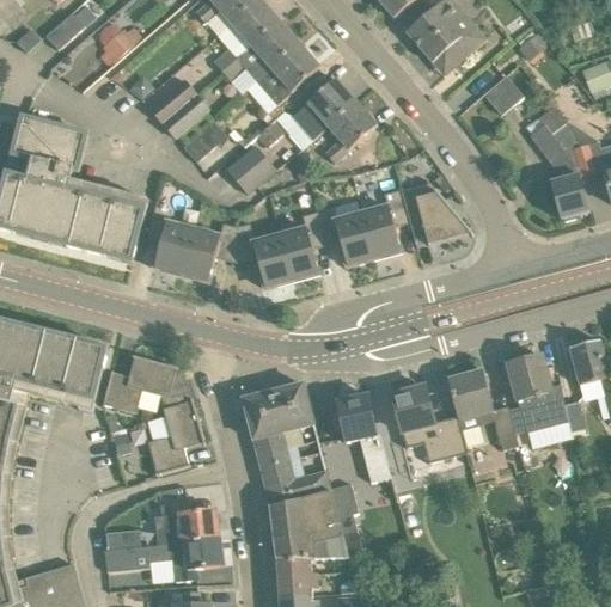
[(208,0),(195,12),(203,23),(218,10),(230,23),(256,0),(208,0)]
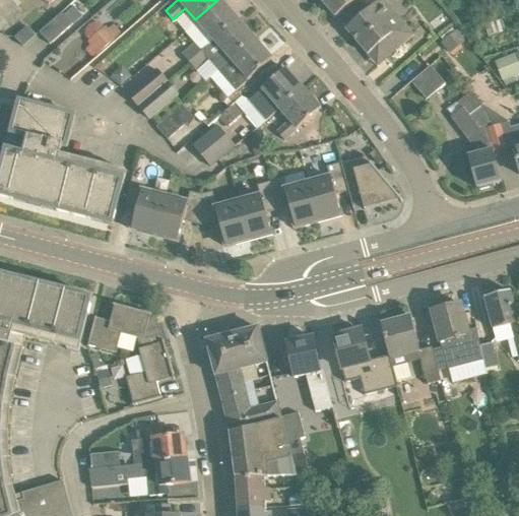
[(237,17),(222,0),(217,0),(195,19),(212,39),(237,17)]
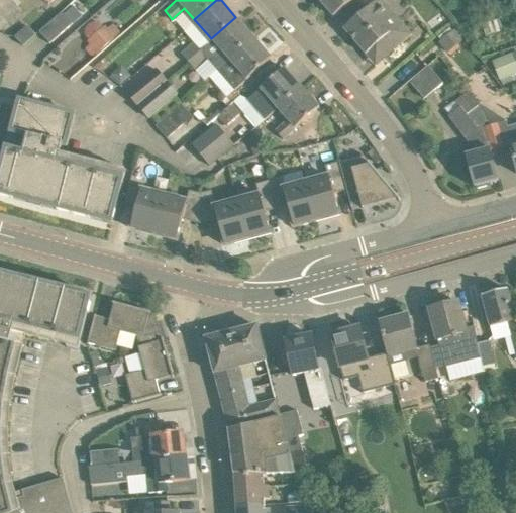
[(320,0),(331,13),(346,0),(320,0)]
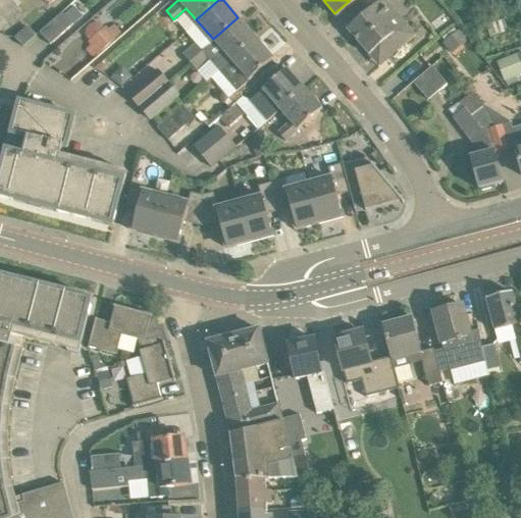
[(374,0),(346,26),(368,51),(378,42),(388,53),(414,31),(387,0),(374,0)]
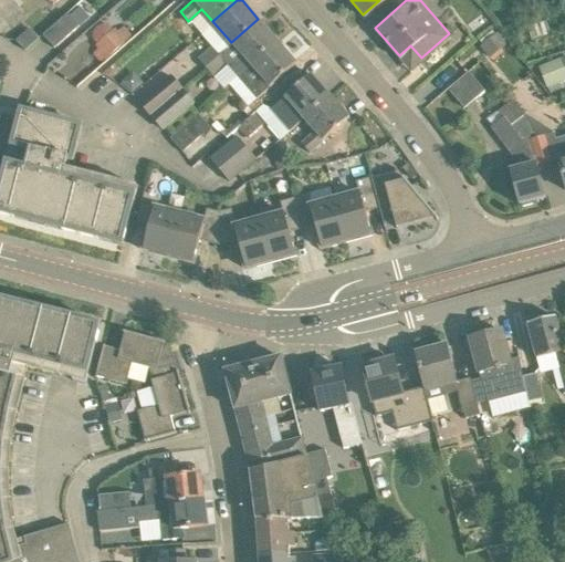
[(80,3),(69,13),(77,22),(87,12),(80,3)]
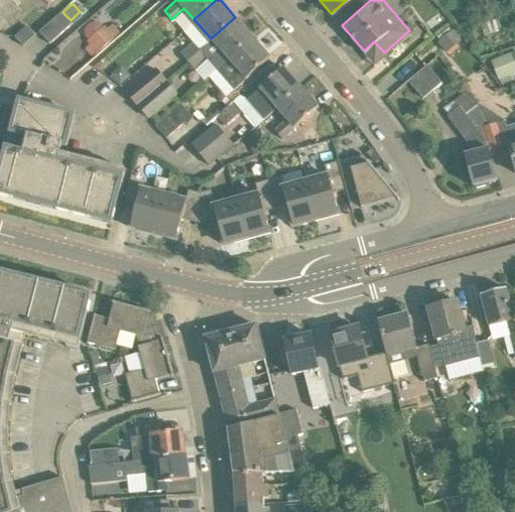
[(60,9),(37,29),(48,41),(71,21),(71,20),(62,12),(60,9)]
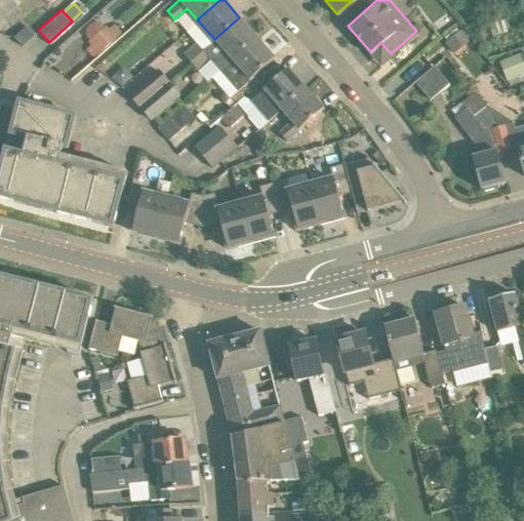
[(219,70),(256,37),(239,17),(214,39),(202,49),(190,59),(197,69),(210,57),(219,70)]
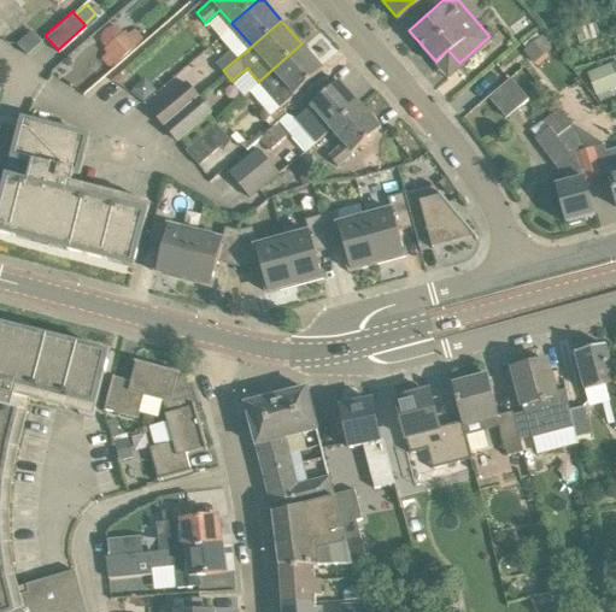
[(25,52),(41,39),(30,28),(16,41),(25,52)]
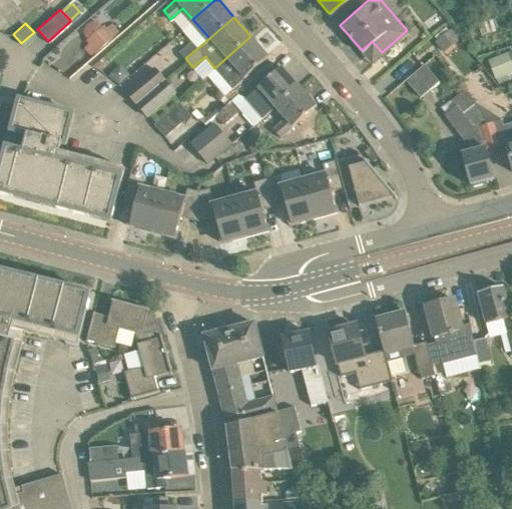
[(85,38),(87,41),(96,50),(113,35),(104,25),(103,23),(102,24),(87,37),(85,38)]
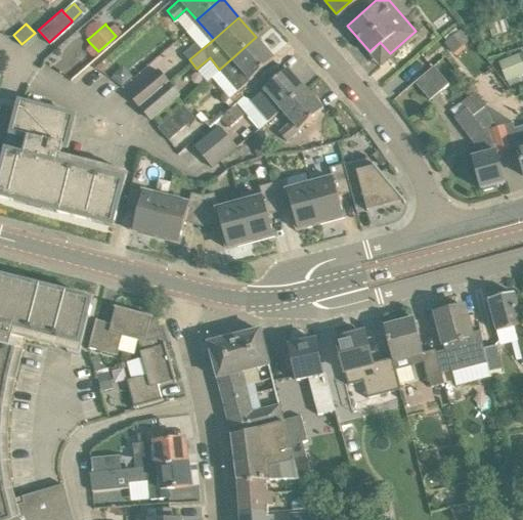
[(443,40),(451,50),(469,37),(461,27),(443,40)]
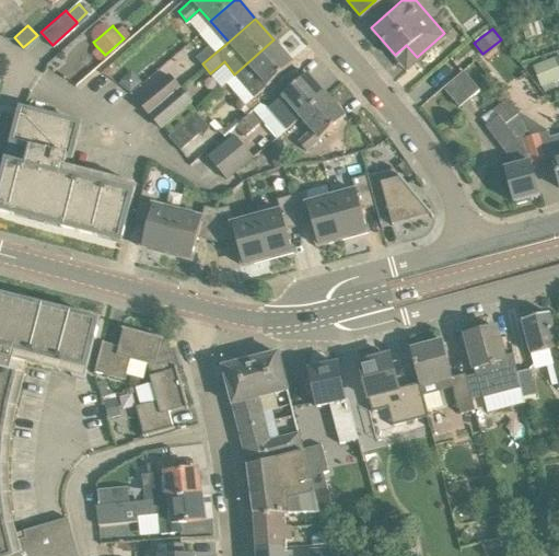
[(292,61),(274,39),(234,74),(253,95),(265,84),(292,61)]
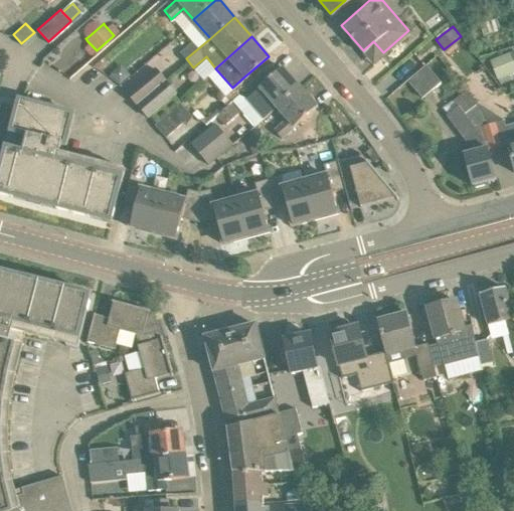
[(186,58),(198,48),(192,40),(179,50),(186,58)]
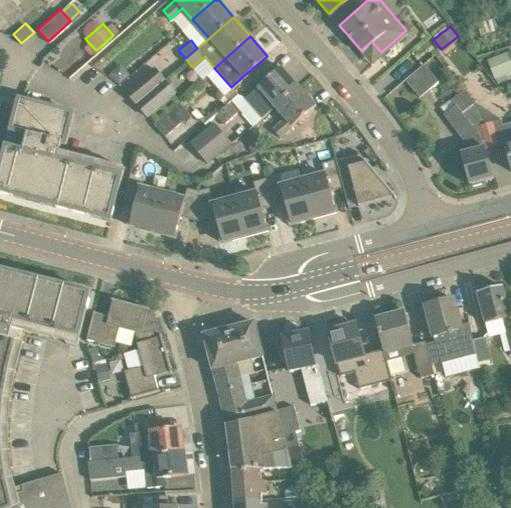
[(494,77),(510,70),(510,47),(486,58),(494,77)]
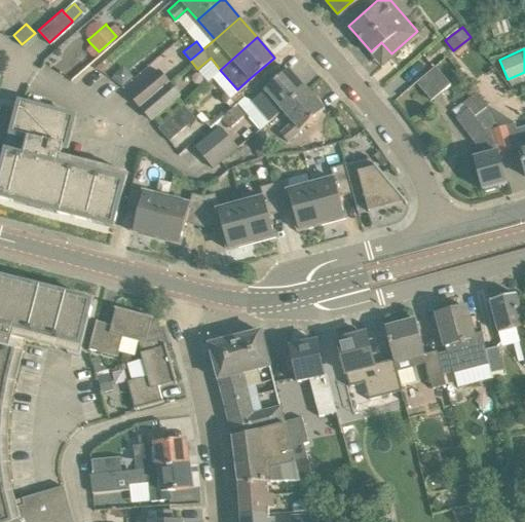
[(112,73),(121,84),(132,75),(122,64),(112,73)]
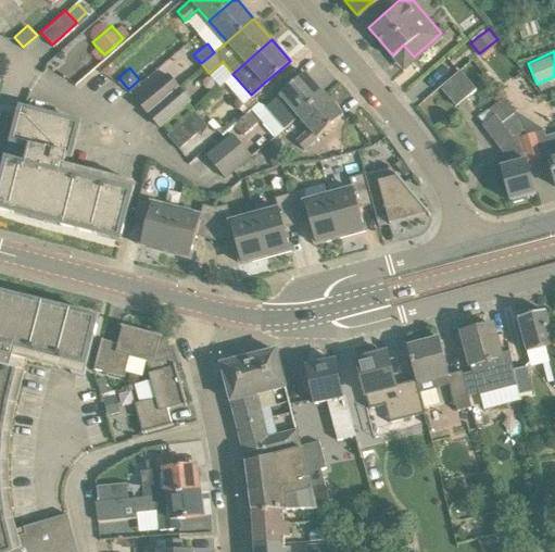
[(456,103),(475,88),(459,70),(441,85),(456,103)]
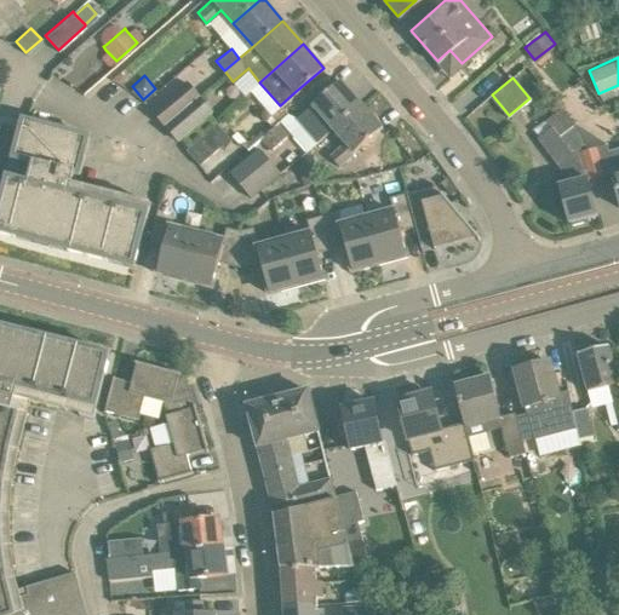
[(339,79),(297,116),(316,141),(331,128),(361,103),(339,79)]
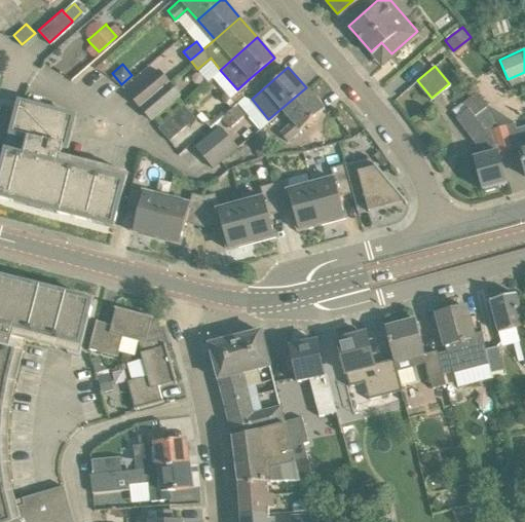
[(169,81),(158,68),(128,92),(140,105),(169,81)]
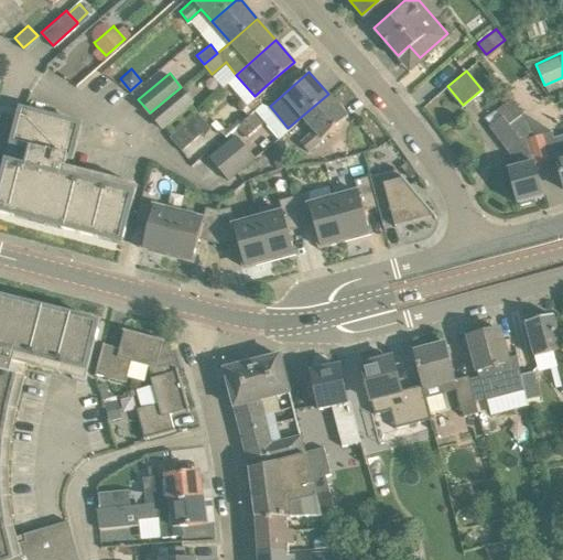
[(162,127),(193,100),(181,87),(150,112),(162,127)]
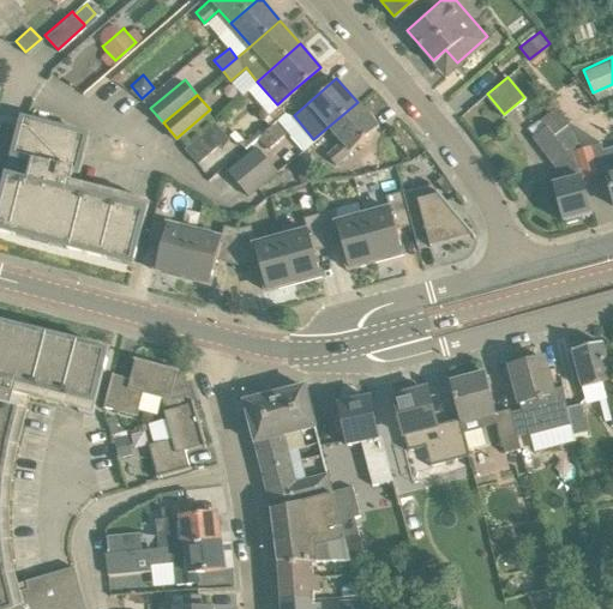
[(334,163),(378,125),(358,102),(328,127),(340,139),(325,152),(334,163)]
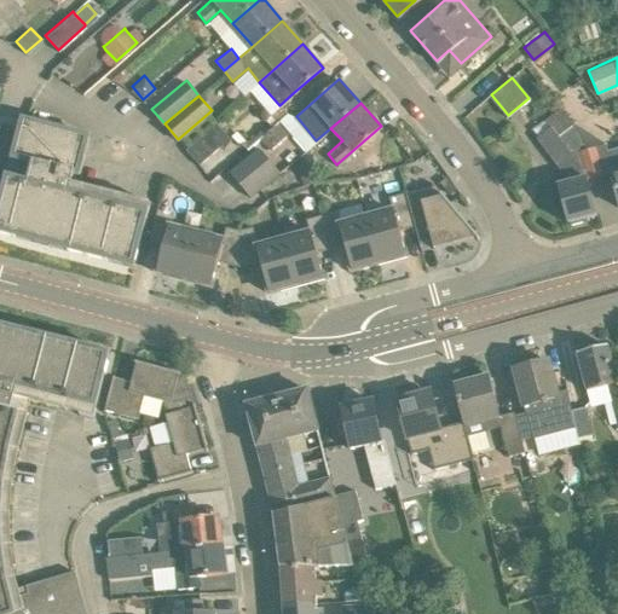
[(570,221),(583,218),(582,215),(595,212),(585,177),(583,168),(558,134),(573,122),(560,104),(543,116),(550,125),(537,134),(567,175),(569,179),(555,183),(566,220),(570,219),(570,221)]
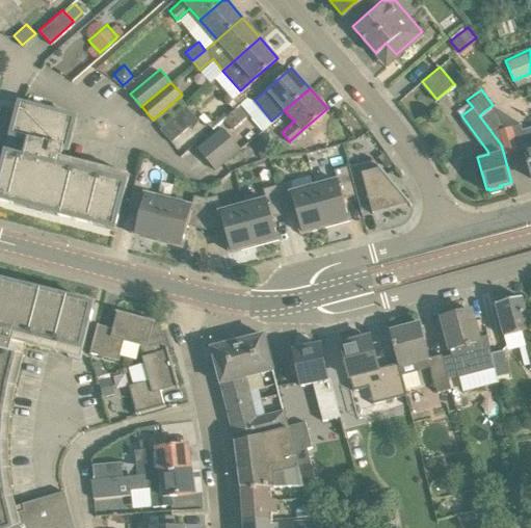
[(5,152),(0,173),(0,199),(114,228),(126,183),(58,165),(62,148),(67,149),(75,115),(19,101),(10,134),(8,133),(8,135),(19,137),(16,153),(4,150),(4,152),(5,152)]
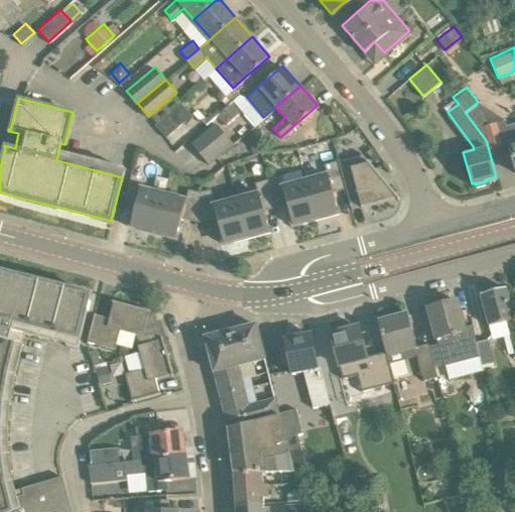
[(192,115),(179,101),(154,123),(165,136),(183,120),(185,122),(192,115)]
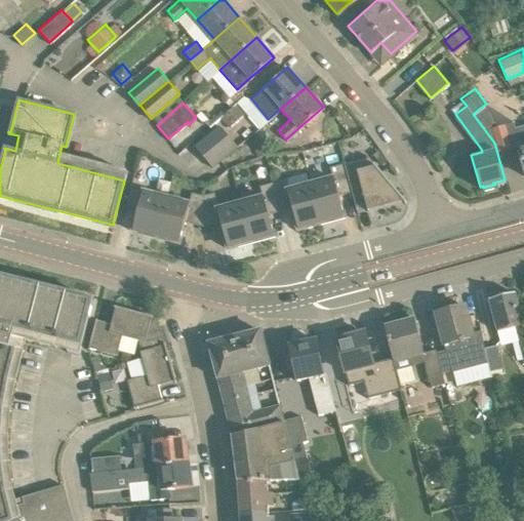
[(236,103),(220,116),(229,125),(244,112),(236,103)]
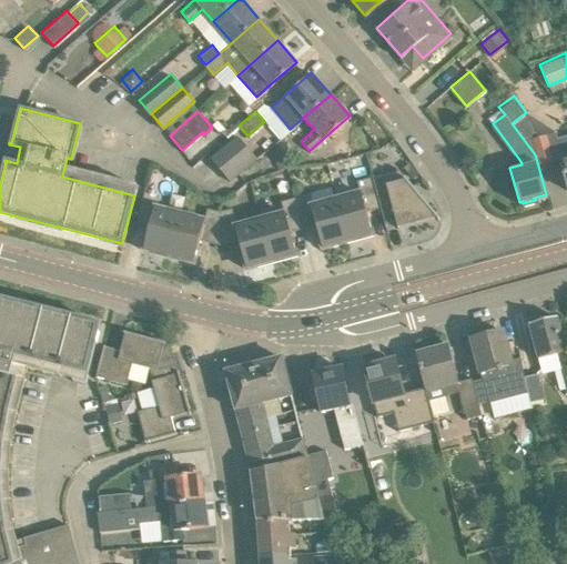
[(535,154),(537,162),(553,159),(546,132),(543,133),(526,112),(512,123),(535,154)]
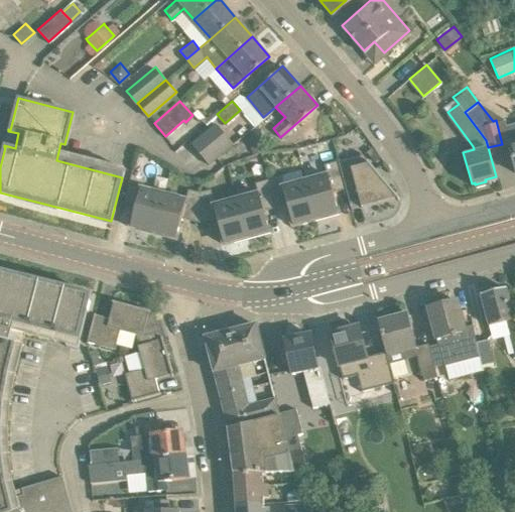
[(209,163),(233,143),(216,122),(189,142),(209,163)]
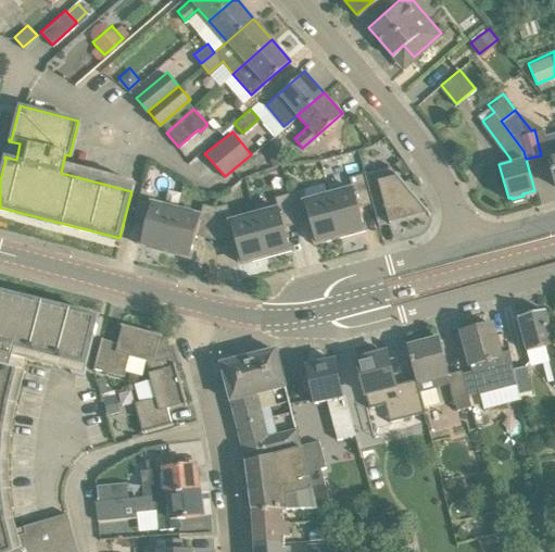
[(554,184),(554,132),(554,133),(543,136),(546,153),(554,184)]
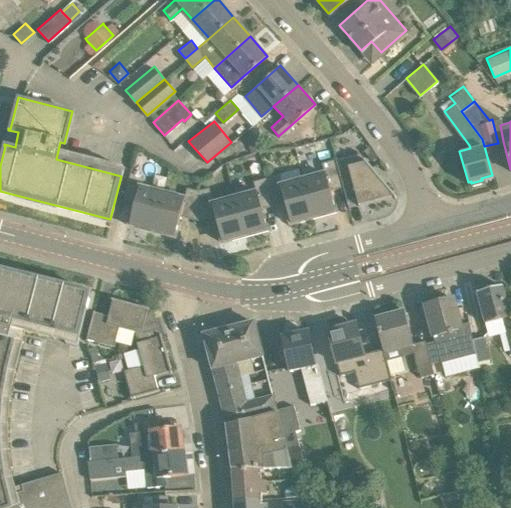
[(248,143),(250,151),(261,147),(258,139),(248,143)]
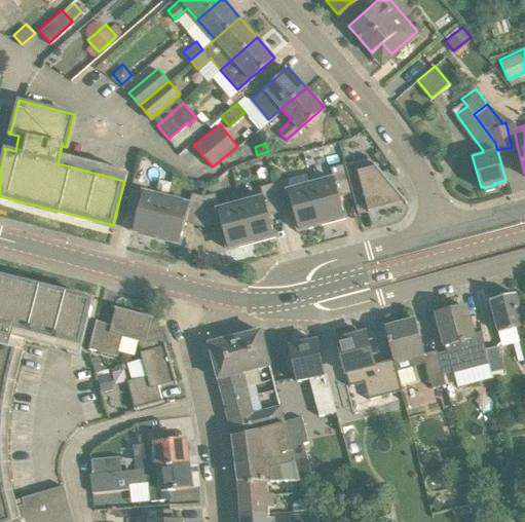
[(387,159),(378,149),(373,154),(381,163),(387,159)]
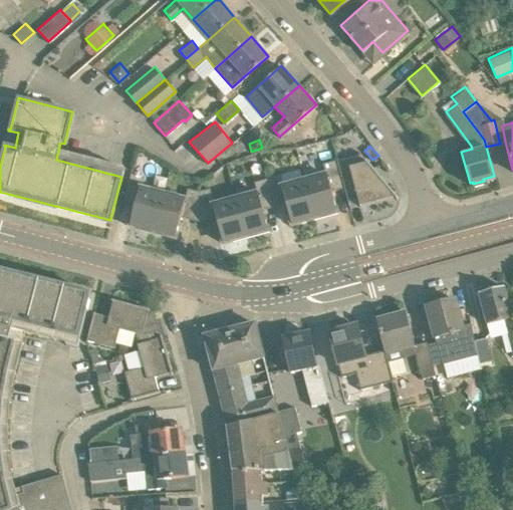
[(360,205),(387,198),(397,196),(361,153),(351,156),(338,159),(345,186),(349,200),(358,198),(360,205)]
